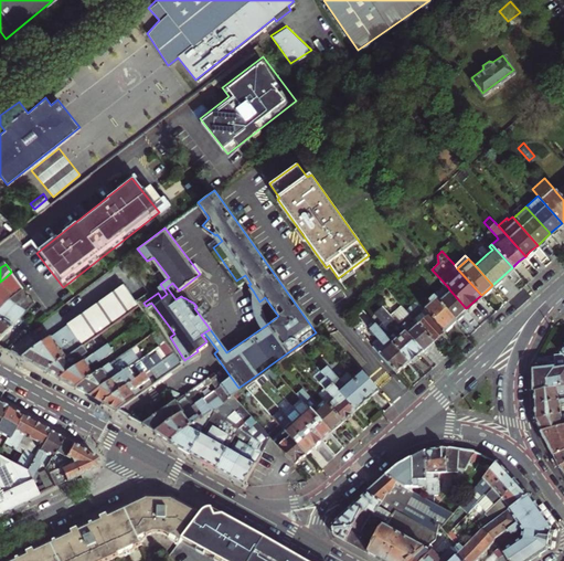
[(11,272),(6,277),(17,290),(23,287),(11,272)]
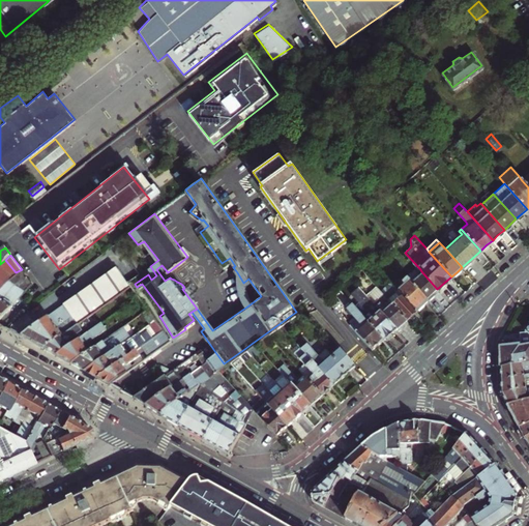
[(117,267),(23,334),(34,342),(42,346),(86,315),(129,283),(127,280),(117,267)]
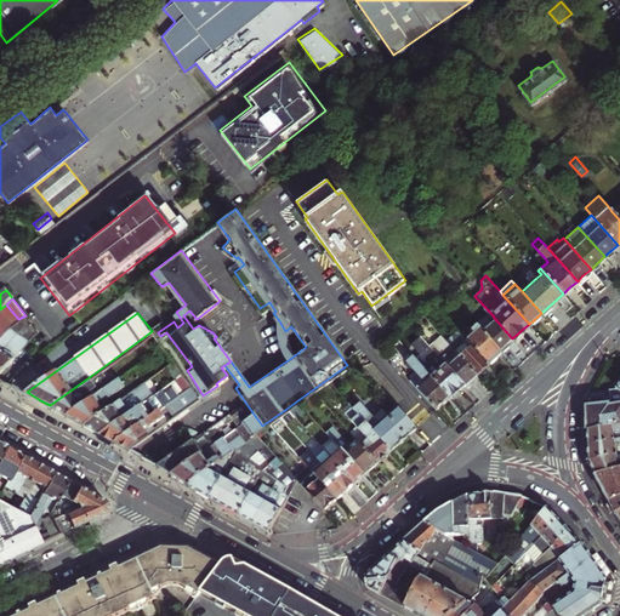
[(0,370),(37,330),(26,315),(18,319),(10,325),(0,336),(0,370)]
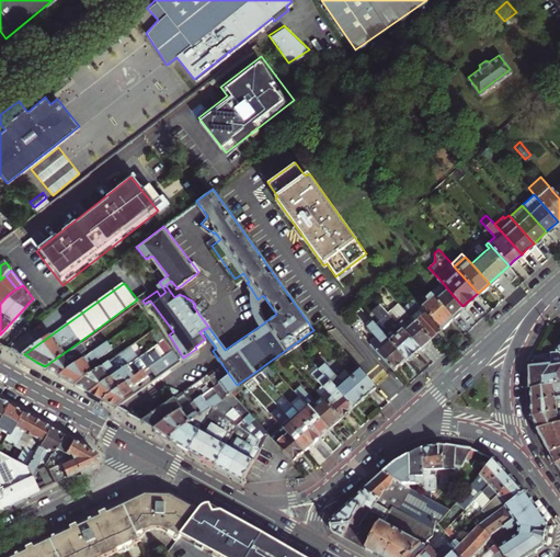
[(446,287),(445,285),(433,295),(435,297),(446,287)]
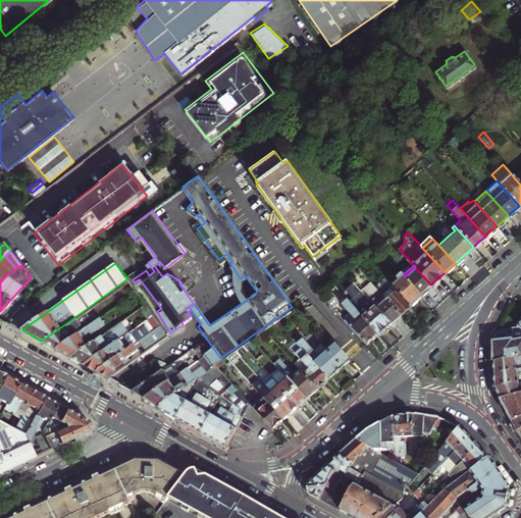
[(415,267),(405,276),(420,294),(425,290),(430,285),(415,267)]
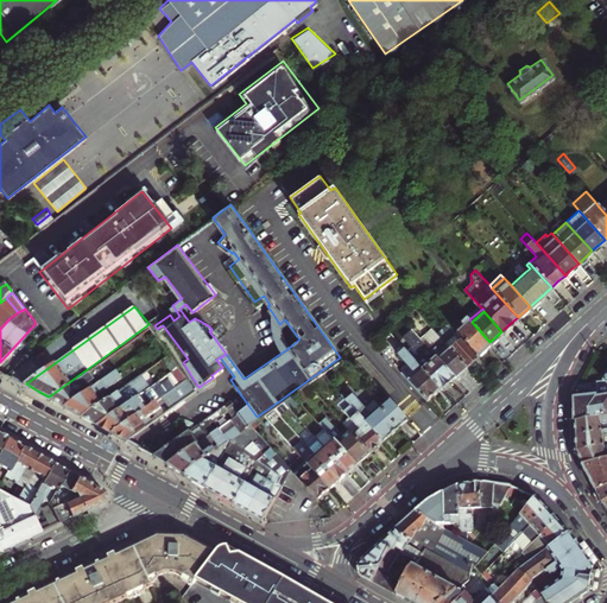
[(280,329),(279,324),(272,312),(271,319),(273,329),(274,335),(278,341),(282,346),(285,350),(290,347),(286,343),(283,338),(280,334),(280,329)]
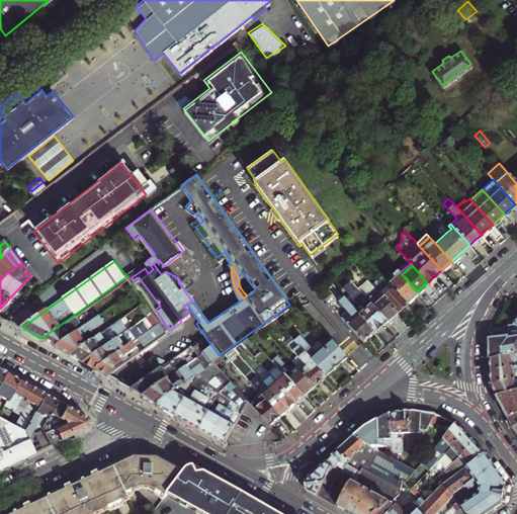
[(388,280),(406,302),(411,296),(417,291),(402,274),(400,272),(399,271),(397,273),(399,276),(394,280),(392,278),(388,280)]
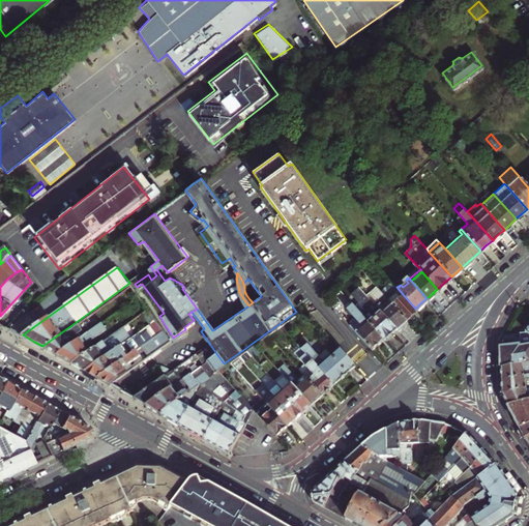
[(397,287),(392,283),(383,291),(387,296),(397,287)]
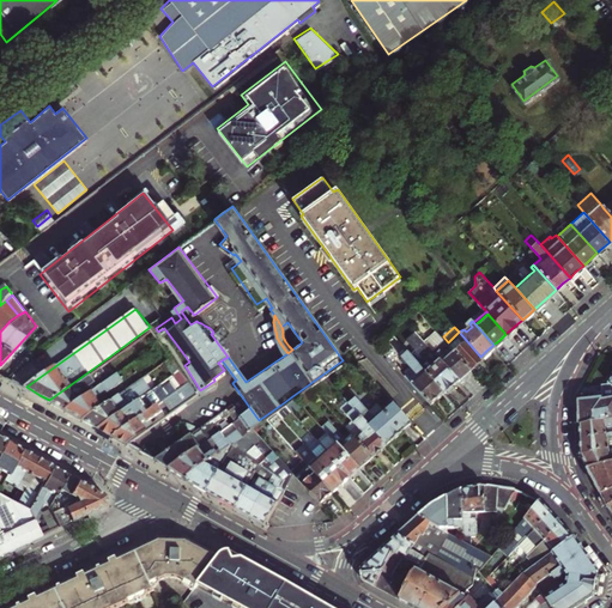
[(450,383),(458,377),(436,353),(431,347),(414,329),(408,334),(417,344),(414,346),(423,356),(418,360),(443,389),(450,383)]
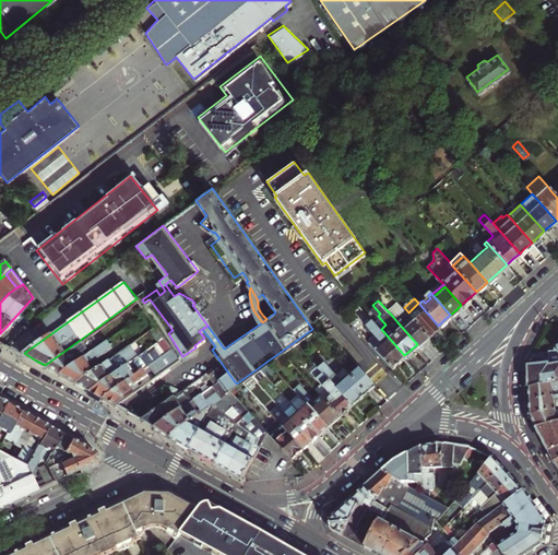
[(418,303),(408,313),(428,334),(434,330),(438,326),(418,303)]
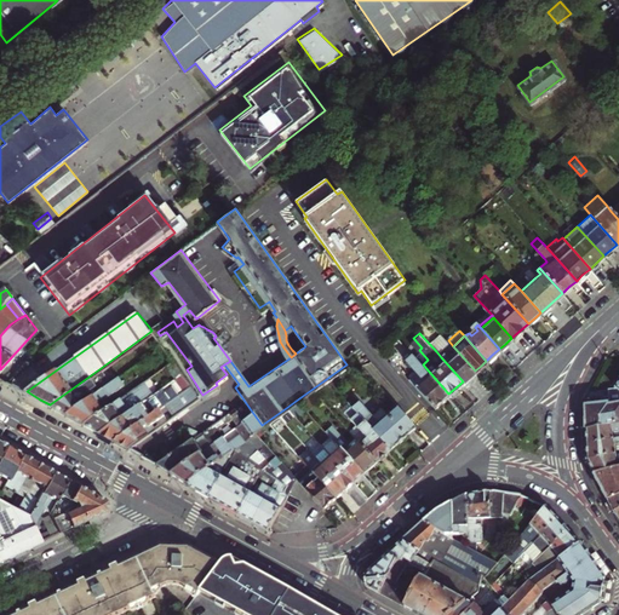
[(453,346),(448,340),(436,351),(441,357),(453,346)]
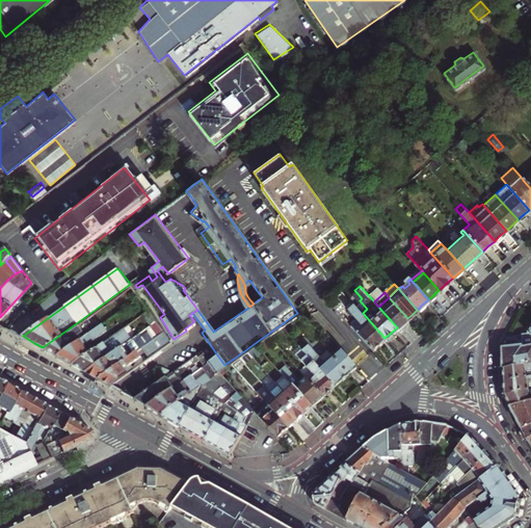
[(407,318),(389,297),(378,307),(397,327),(402,323),(407,318)]
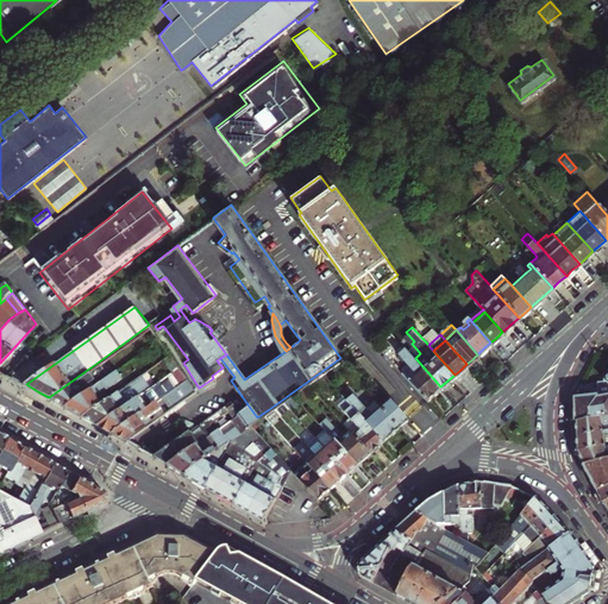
[(440,387),(415,358),(407,348),(400,354),(409,365),(402,371),(427,398),(433,392),(440,387)]
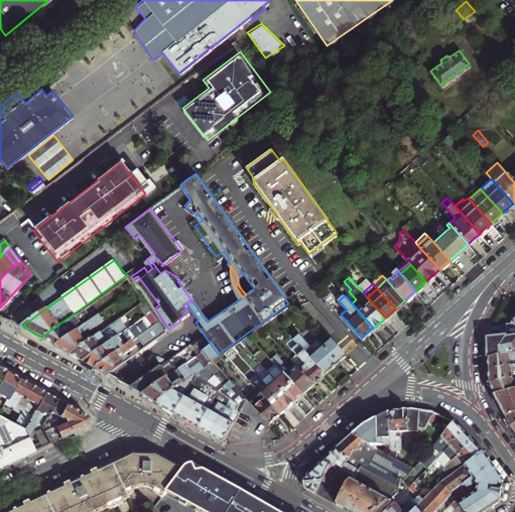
[(123,305),(118,298),(93,316),(54,345),(61,348),(69,352),(93,335),(88,328),(89,328),(90,329),(123,305)]
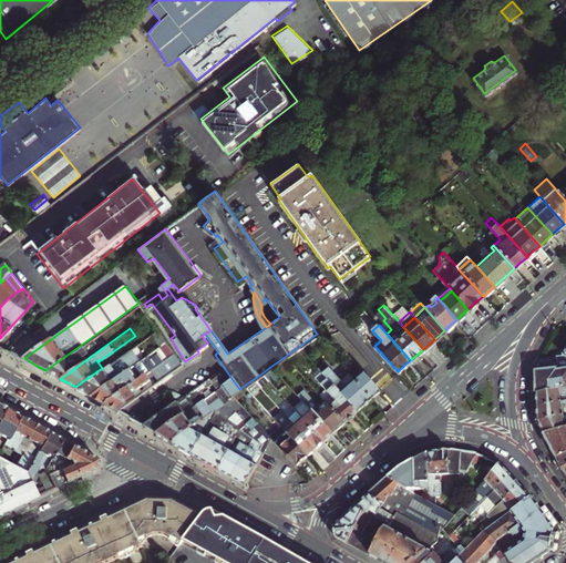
[(102,348),(92,337),(45,370),(48,371),(53,375),(60,379),(102,348)]
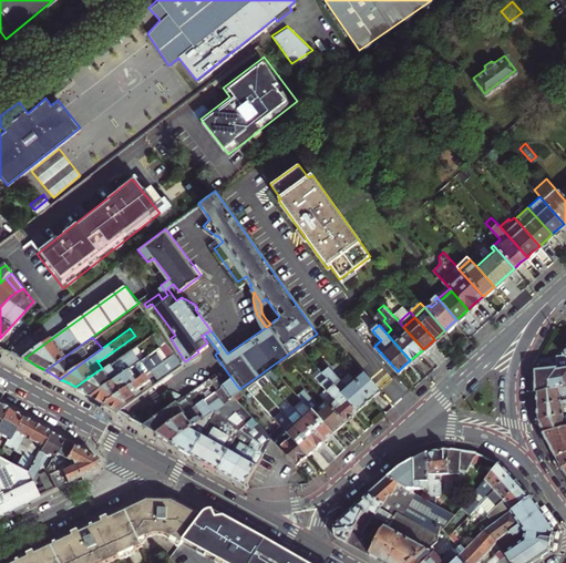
[(554,368),(565,366),(565,339),(564,347),(561,355),(552,355),(554,366),(554,368)]
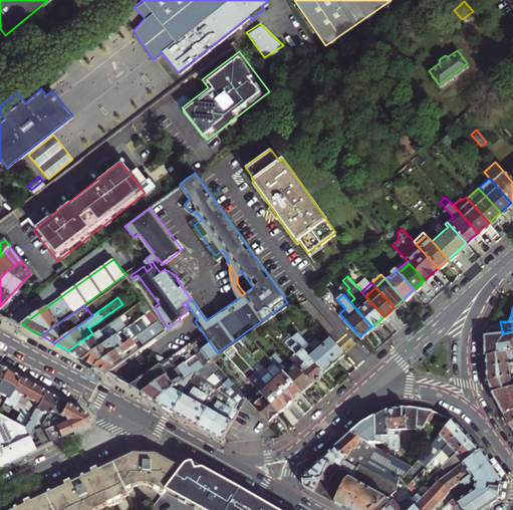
[(129,340),(145,328),(137,318),(121,329),(129,340)]
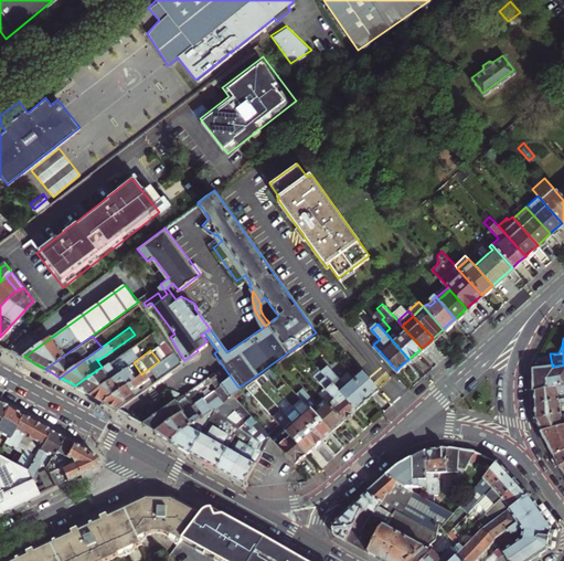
[(178,356),(173,351),(166,357),(169,362),(178,356)]
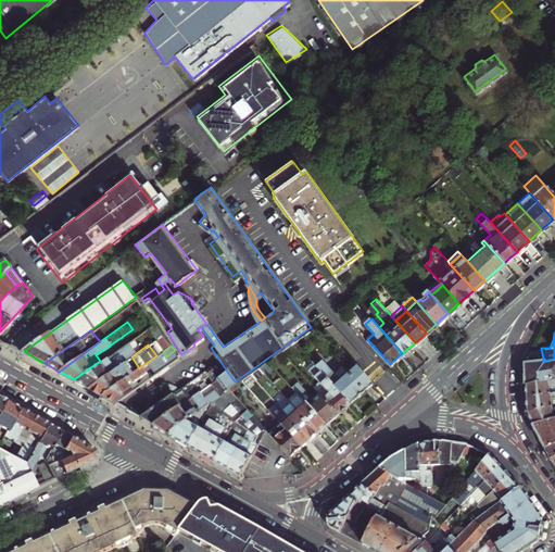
[(79,383),(88,388),(110,372),(104,365),(108,365),(113,361),(112,360),(122,352),(118,348),(100,361),(74,379),(79,383)]
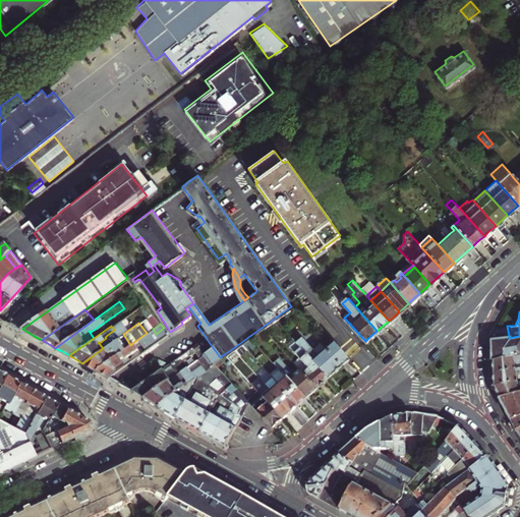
[(106,376),(140,351),(137,347),(156,334),(153,329),(147,333),(130,345),(95,369),(101,374),(106,376)]
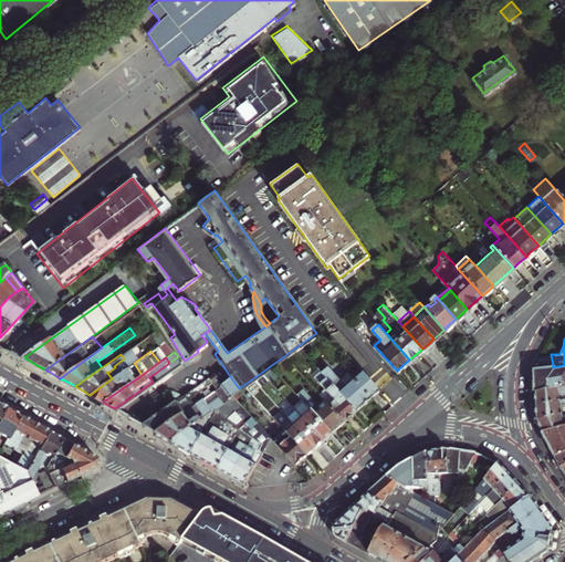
[(103,402),(142,375),(134,363),(112,378),(90,395),(97,398),(103,402)]
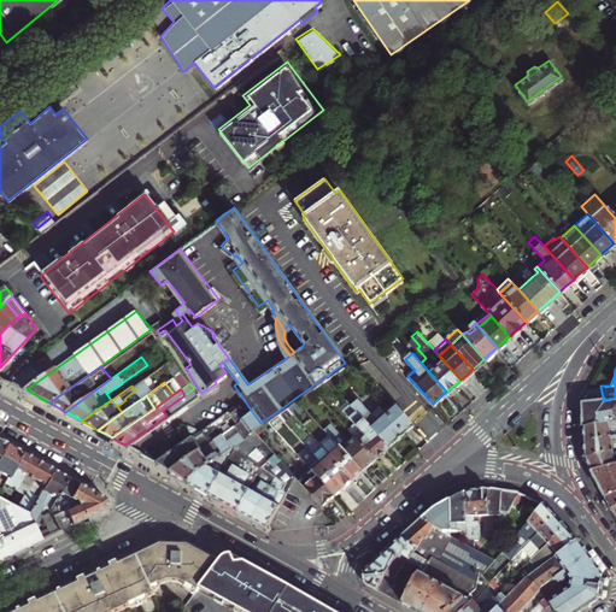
[(403,431),(383,410),(379,404),(369,412),(356,396),(351,401),(348,399),(346,401),(348,404),(387,447),(396,439),(403,431)]
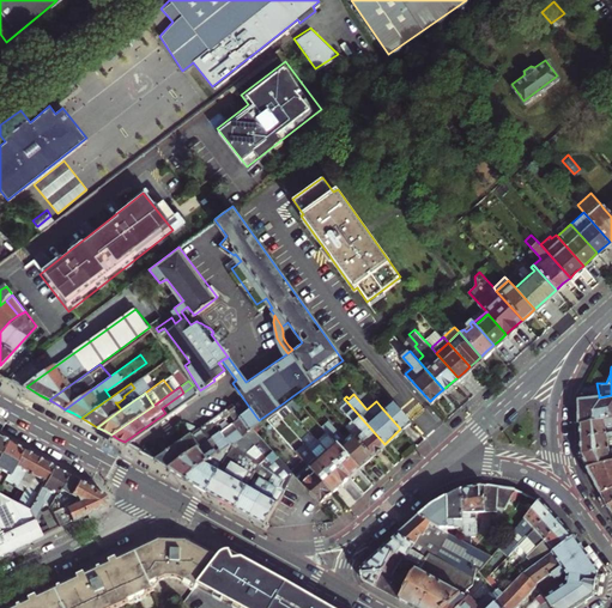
[(234,418),(249,407),(241,395),(225,407),(234,418)]
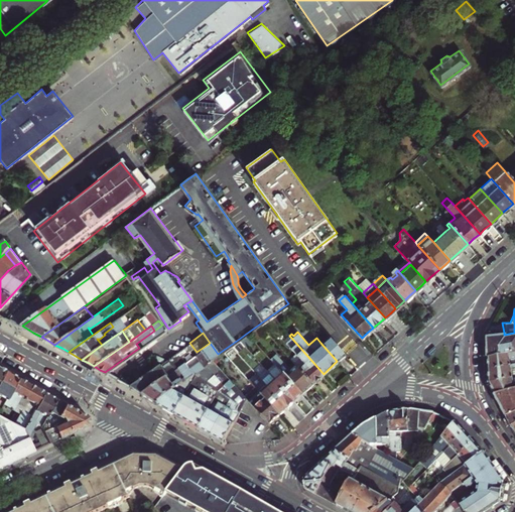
[(486,352),(486,355),(514,349),(514,333),(504,335),(504,333),(486,336),(486,352)]
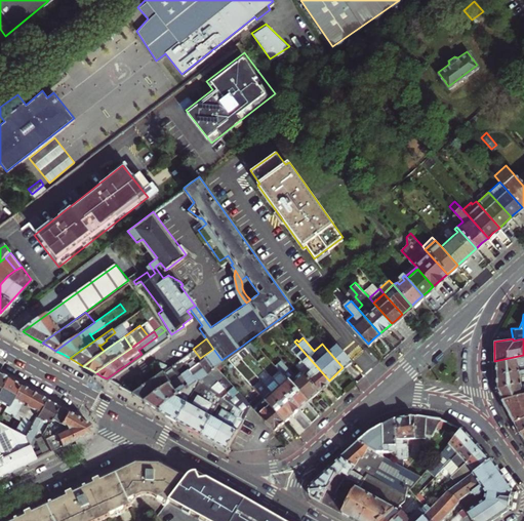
[(247,352),(256,346),(250,339),(242,346),(247,352)]
